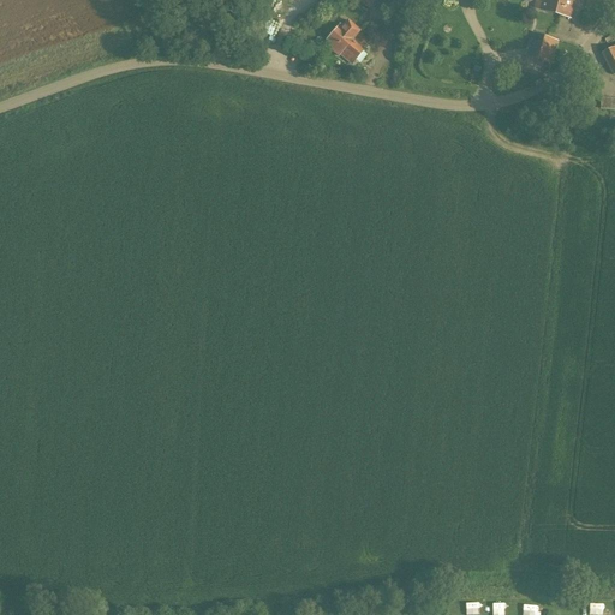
[(539,11),(562,17),(567,0),(542,0),(542,1),(538,0),(536,0),(535,10),(539,11)]
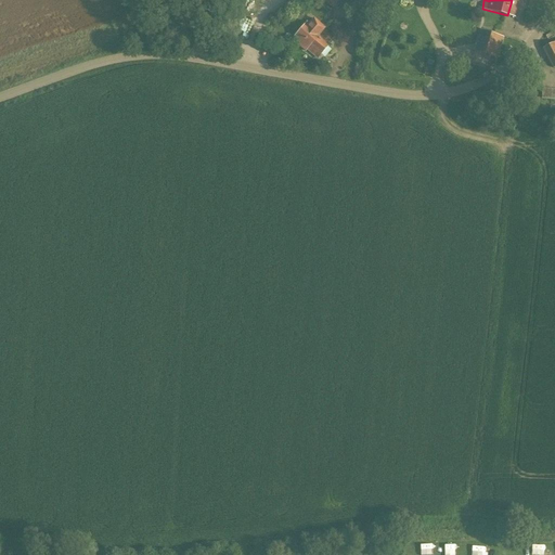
[(512,0),(507,15),(515,17),(519,0),(512,0)]
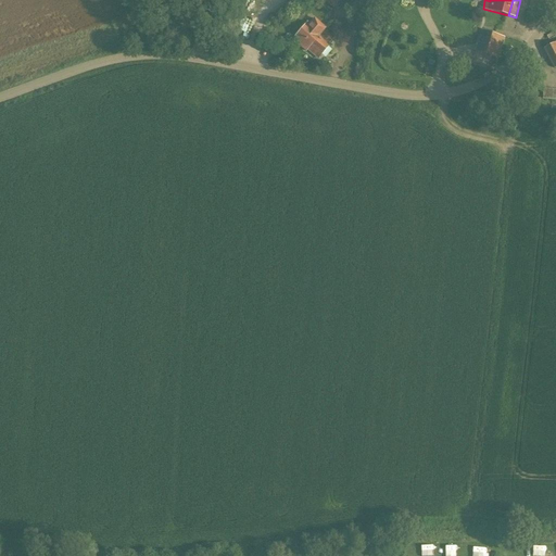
[(344,17),(344,8),(335,8),(333,17),(344,17)]
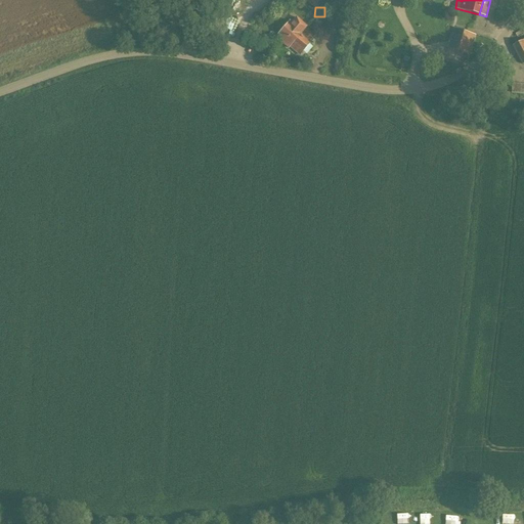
[(227,8),(218,27),(234,34),(244,16),(227,8)]
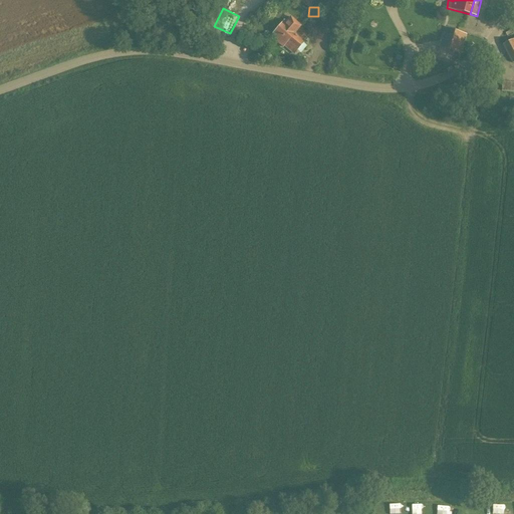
[(270,36),(279,44),(281,42),(280,41),(286,34),(290,37),(296,31),(300,26),(290,18),(286,22),(284,20),(270,36)]
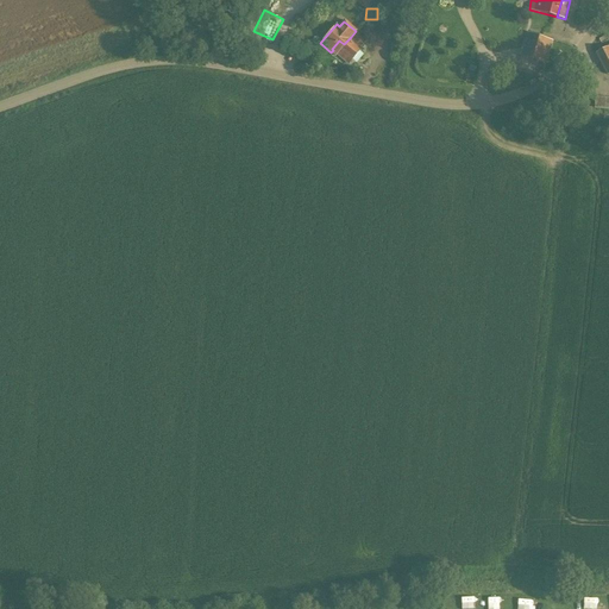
[(383,23),(380,37),(399,42),(402,27),(383,23)]
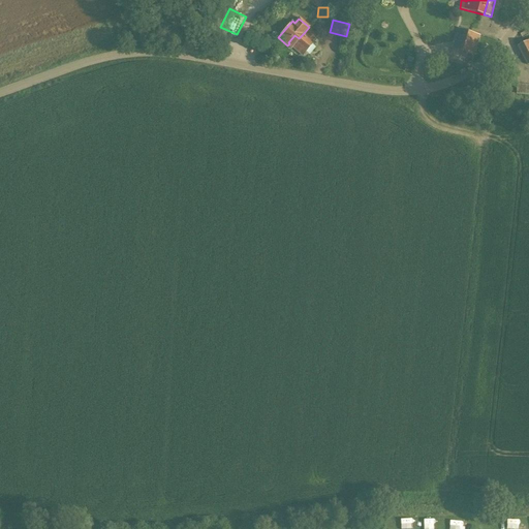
[(448,65),(458,67),(469,32),(459,28),(452,49),(450,49),(447,59),(449,59),(448,65)]
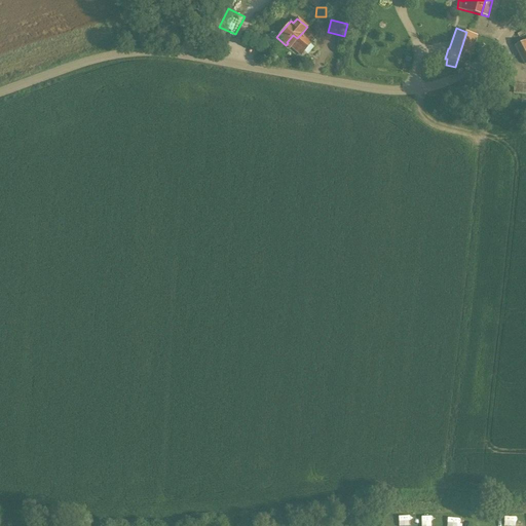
[(288,43),(286,45),(290,48),(291,47),(300,54),(313,40),(303,32),(297,38),(293,35),(287,42),(288,43)]
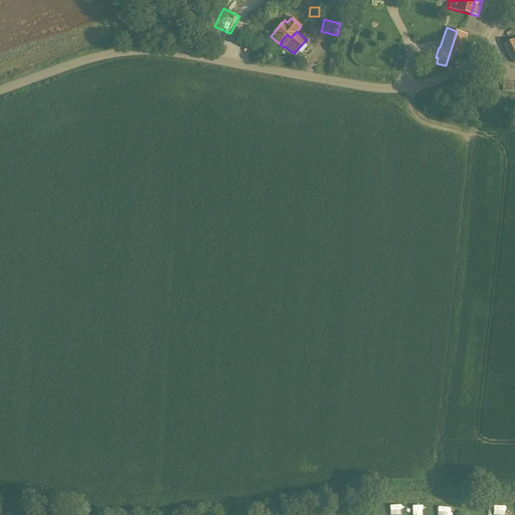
[(457,31),(446,65),(447,66),(449,61),(454,62),(456,56),(461,58),(468,34),(457,31)]
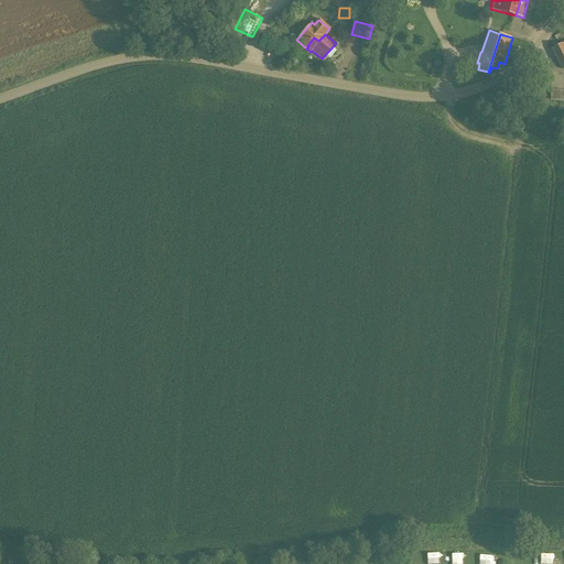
[(563,69),(563,43),(552,50),(563,71),(563,69)]
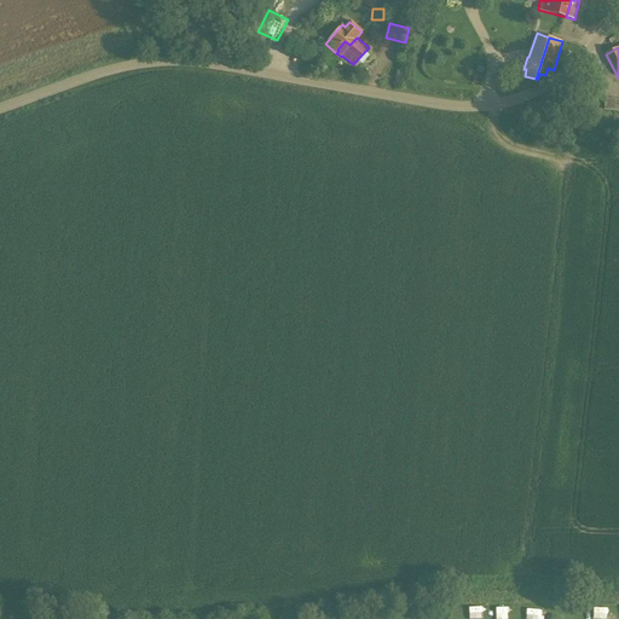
[(599,73),(583,77),(589,97),(603,94),(599,73)]
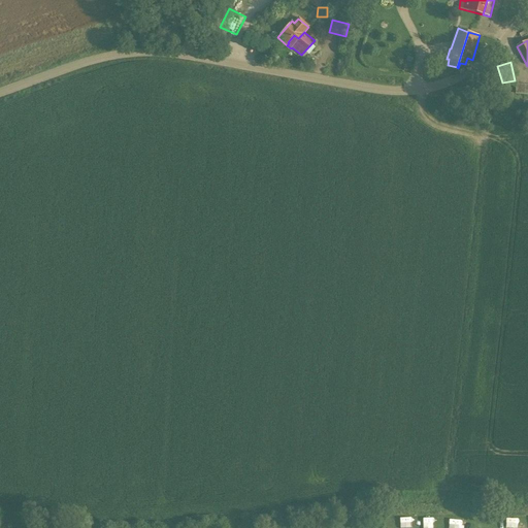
[(515,94),(527,95),(527,85),(517,84),(515,94)]
